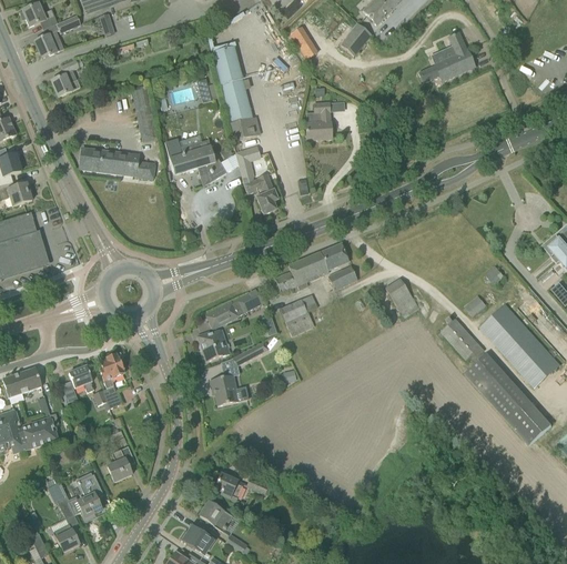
[(371,0),(362,9),(370,16),(377,23),(400,0),(371,0)]
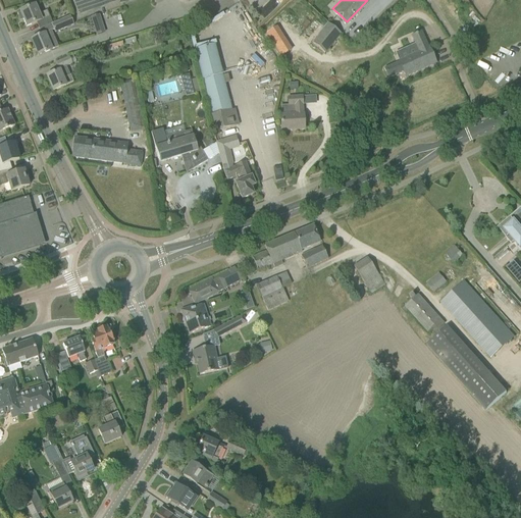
[(42,24),(52,20),(53,20),(47,6),(38,10),(35,2),(18,9),(20,15),(23,13),(28,23),(39,18),(42,24)]
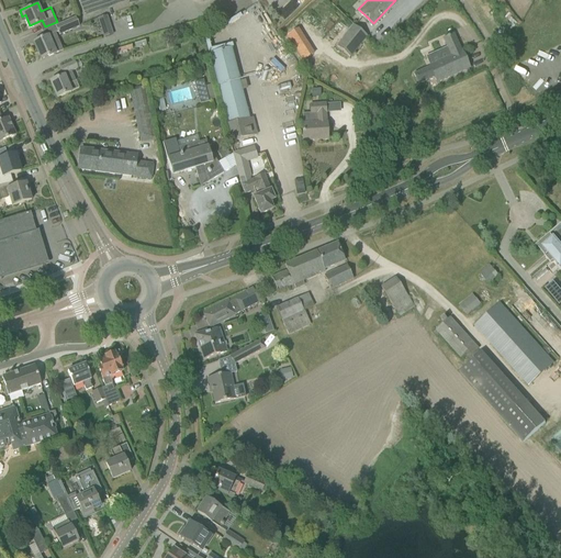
[(76,13),(57,22),(56,22),(60,31),(80,22),(76,13)]
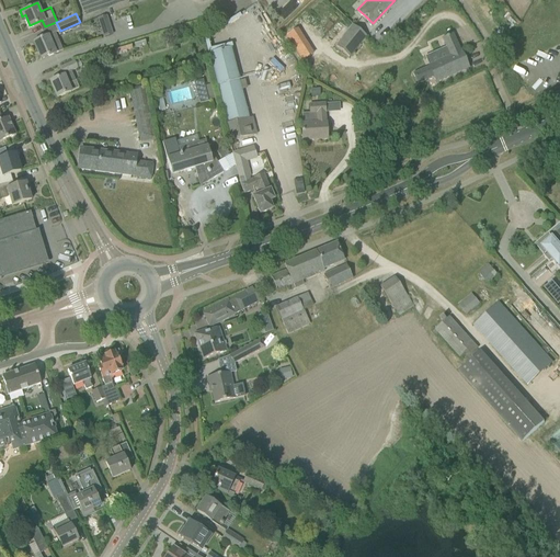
[(435,26),(438,34),(454,26),(450,20),(435,26)]
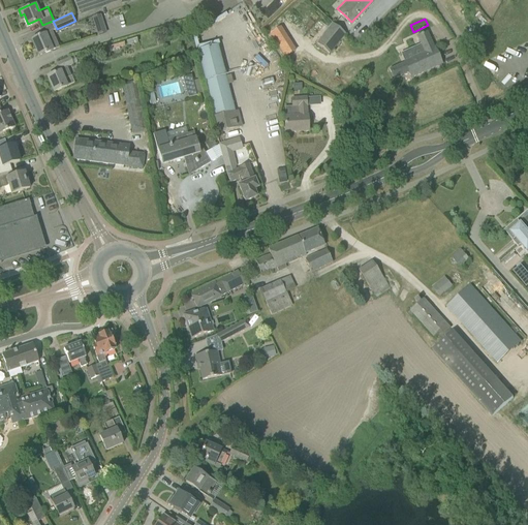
[(317,40),(330,51),(346,30),(334,20),(317,40)]
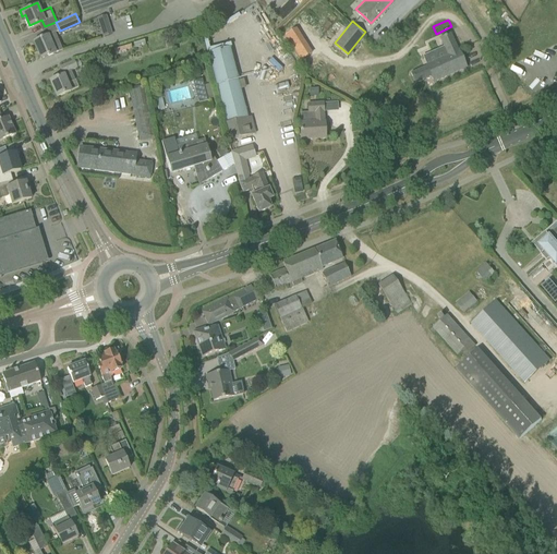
[(297,26),(288,32),(302,56),(312,50),(297,26)]
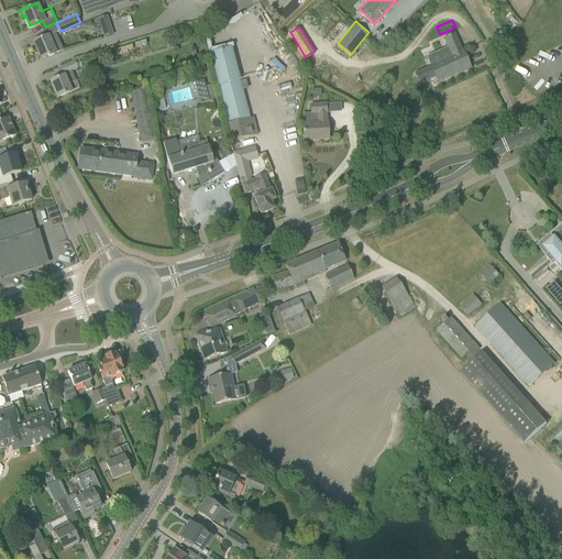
[(57,29),(34,39),(42,56),(65,46),(57,29)]
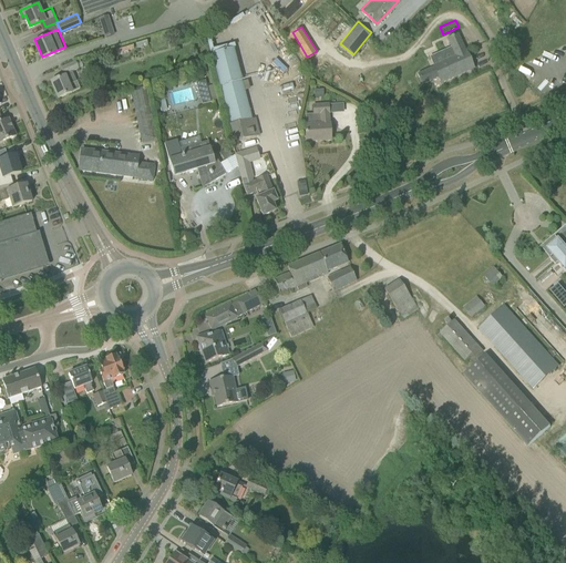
[(434,63),(418,71),(423,81),(439,73),(442,80),(474,64),(472,59),(466,48),(459,31),(449,36),(456,52),(434,62),(434,63)]
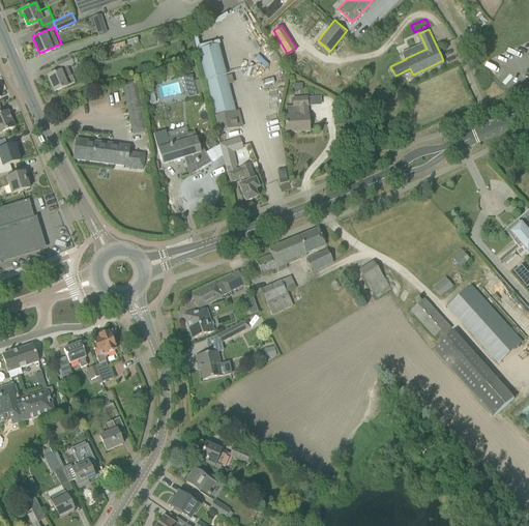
[(126,37),(128,42),(139,39),(137,34),(126,37)]
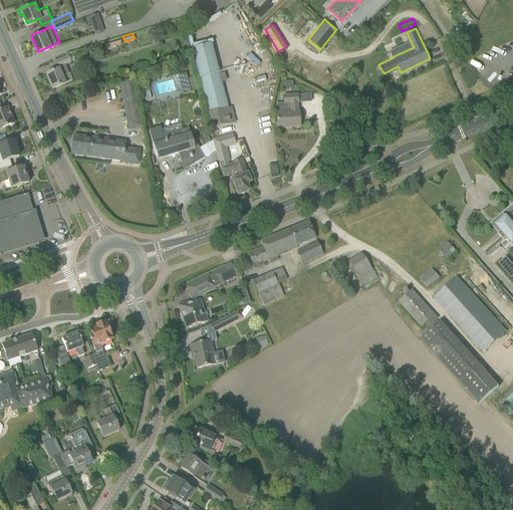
[(105,41),(106,46),(121,42),(120,37),(105,41)]
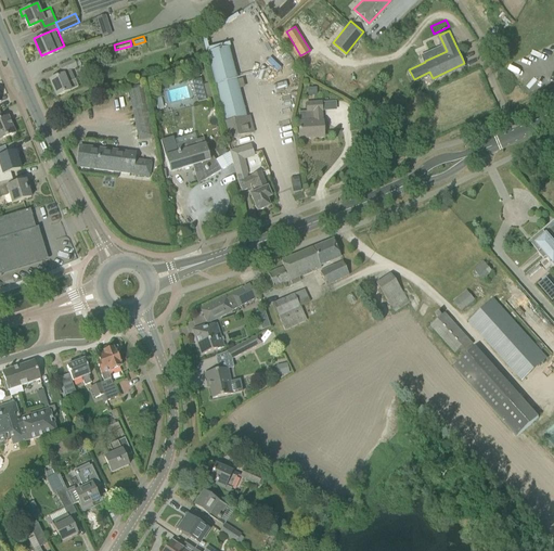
[(208,49),(230,136),(252,130),(229,43),(208,49)]
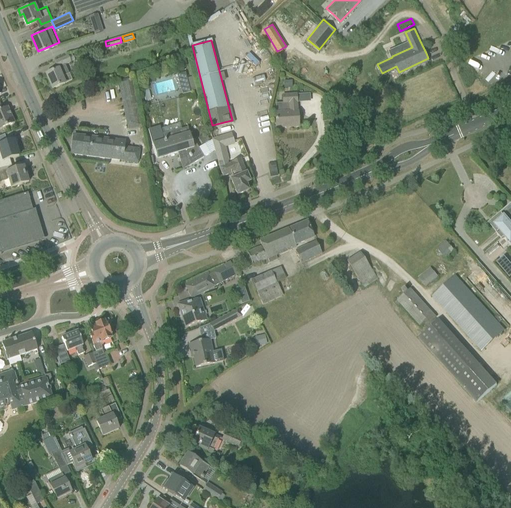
[(65,54),(56,58),(58,64),(66,61),(71,59),(68,53),(65,54)]
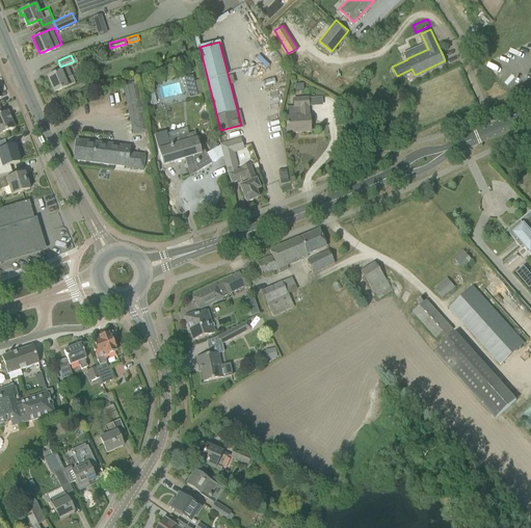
[(61,69),(49,74),(55,89),(64,85),(75,80),(73,74),(69,63),(60,67),(61,69)]
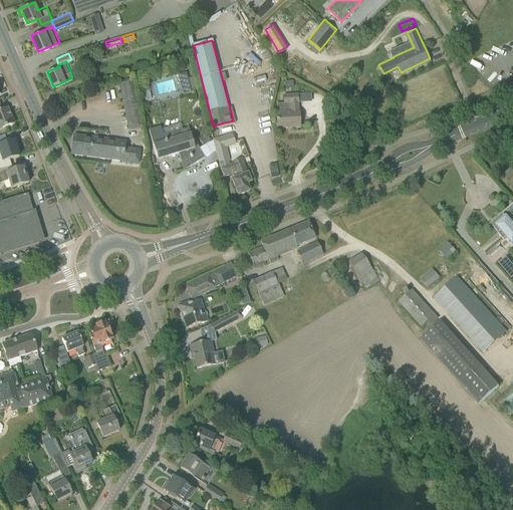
[(192,89),(187,69),(179,72),(184,91),(192,89)]
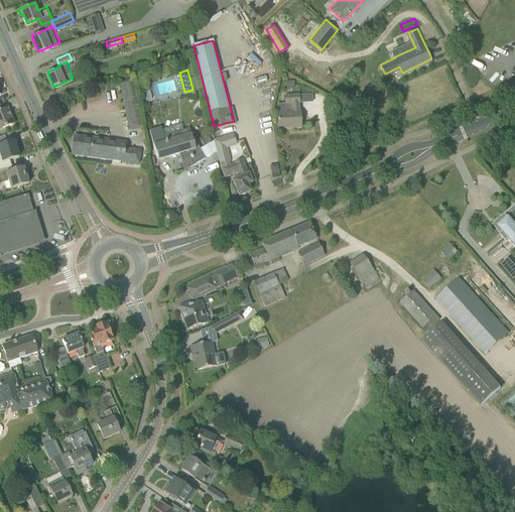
[(121,80),(129,126),(141,123),(133,78),(121,80)]
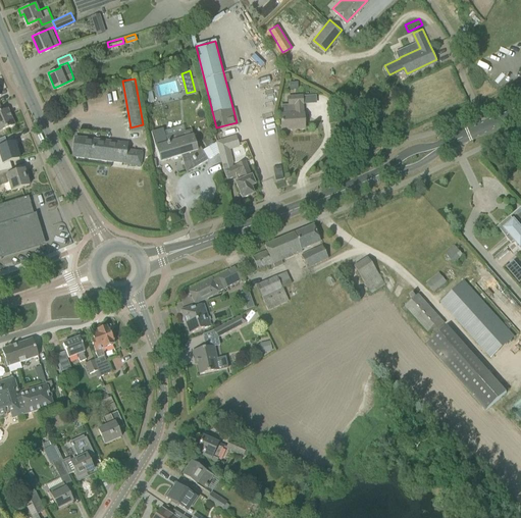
[(281,112),(281,117),(282,127),(305,125),(304,110),(304,111),(303,102),(304,102),(303,94),(289,94),(289,103),(296,102),(296,111),(281,112)]
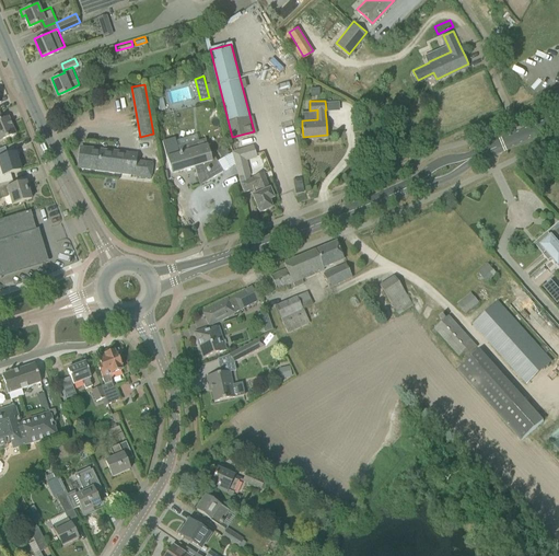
[(0,136),(1,138),(16,131),(9,114),(3,116),(0,109),(0,136)]
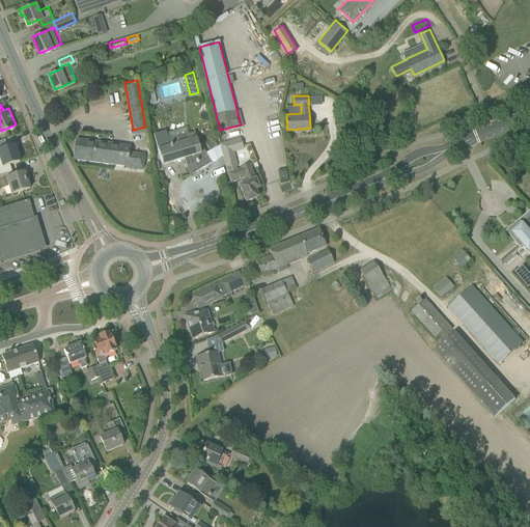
[(206,150),(201,142),(199,142),(197,135),(159,146),(162,158),(163,161),(185,155),(190,172),(202,165),(213,160),(206,150)]
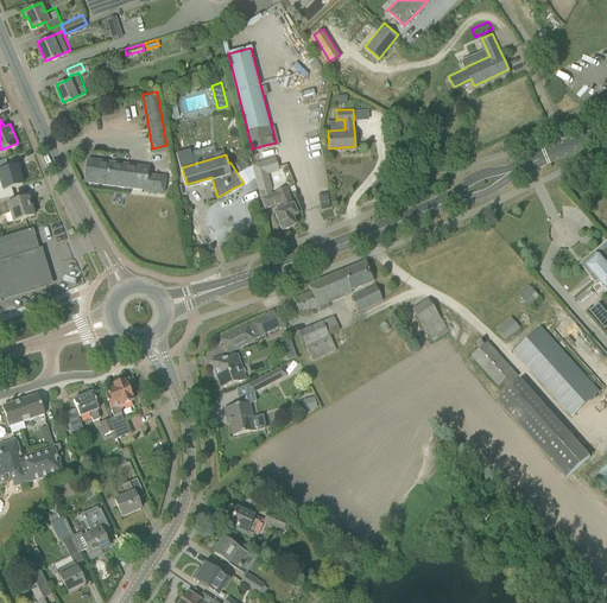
[(245,156),(239,159),(242,166),(248,163),(245,156)]
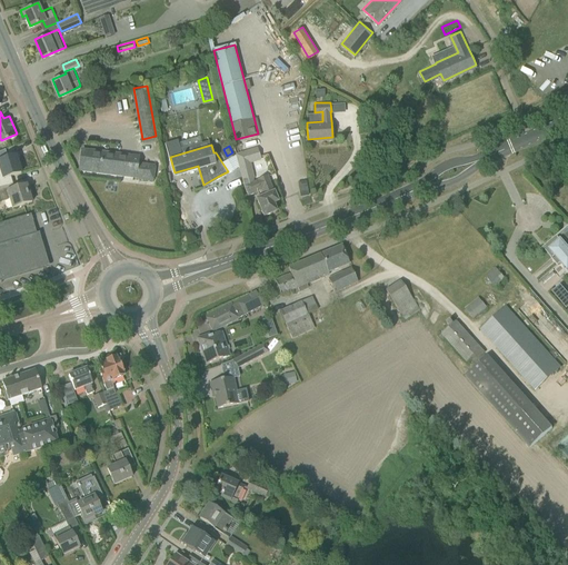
[(258,146),(237,151),(245,184),(249,194),(262,188),(265,194),(258,197),(260,202),(265,212),(277,208),(273,200),(278,198),(269,174),(268,174),(263,175),(255,179),(253,176),(255,175),(250,159),(261,156),(260,154),(258,146)]
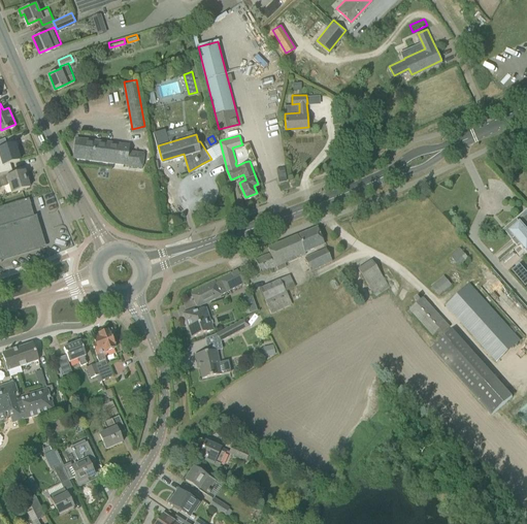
[(145,151),(129,148),(129,142),(87,137),(76,136),(74,155),(127,162),(126,164),(142,167),(145,151)]
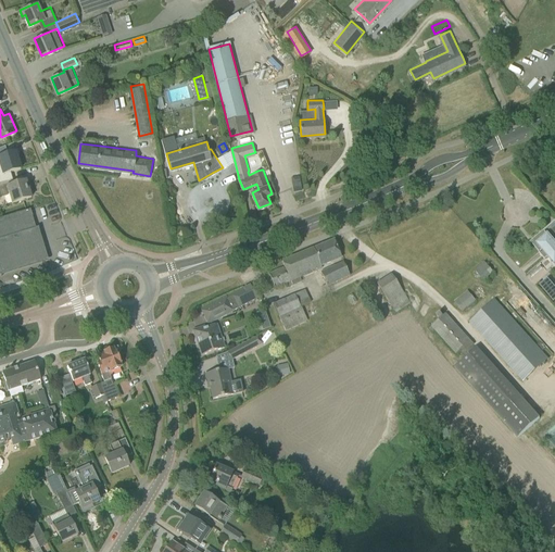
[(0,178),(9,176),(7,171),(22,165),(16,149),(0,153),(0,178)]
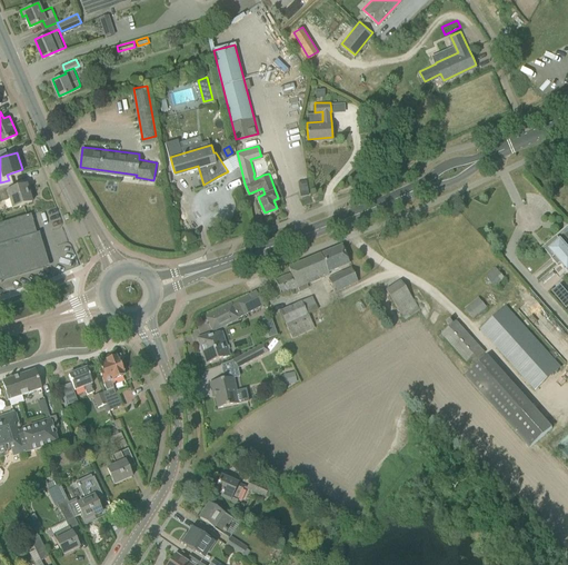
[(9,180),(0,182),(0,199),(1,199),(10,196),(13,205),(22,201),(31,199),(31,198),(26,182),(11,187),(9,180)]
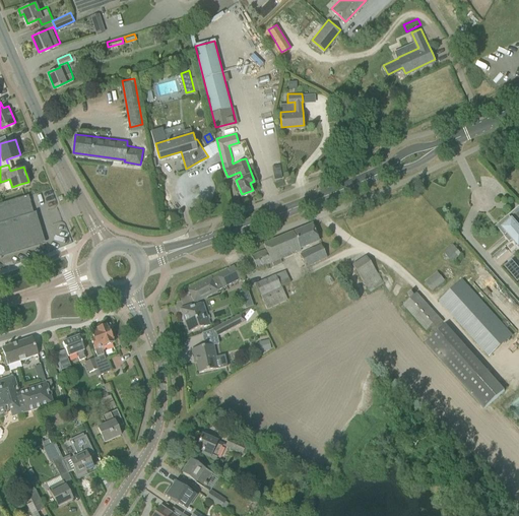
[(43,239),(35,211),(35,210),(29,192),(0,201),(0,252),(1,252),(3,252),(2,251),(43,239)]
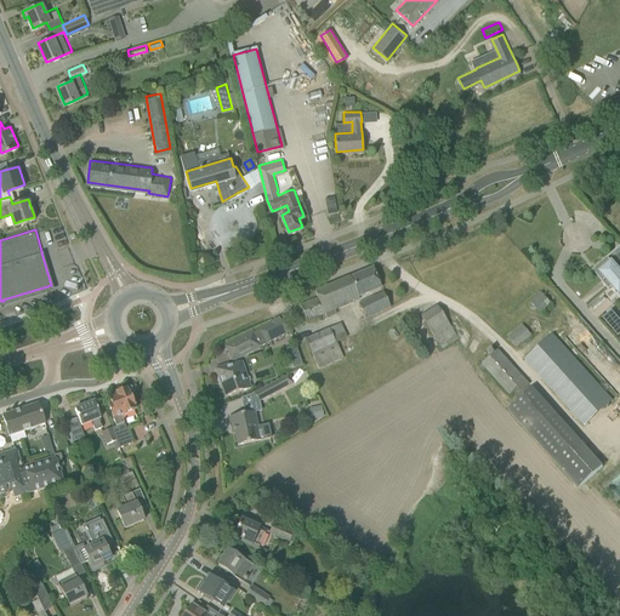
[(619,267),(613,258),(601,268),(607,274),(603,278),(609,286),(613,283),(619,290),(619,267)]
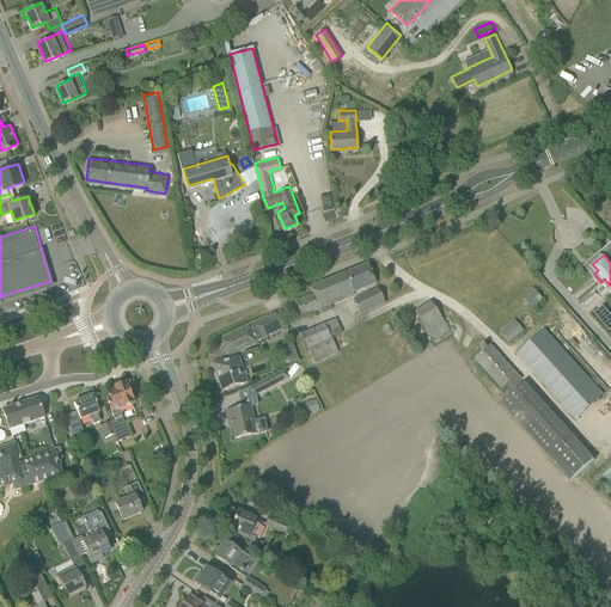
[(297,298),(303,312),(304,314),(315,310),(316,314),(324,311),(322,306),(354,293),(355,289),(377,280),(373,270),(368,259),(311,283),(313,290),(297,298)]
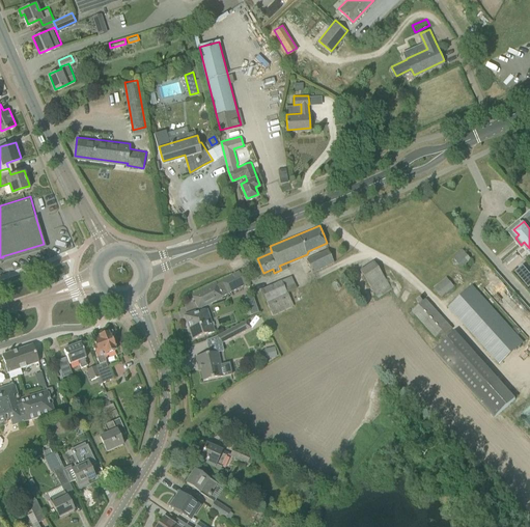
[(464,246),(454,254),(462,262),(471,255),(464,246)]
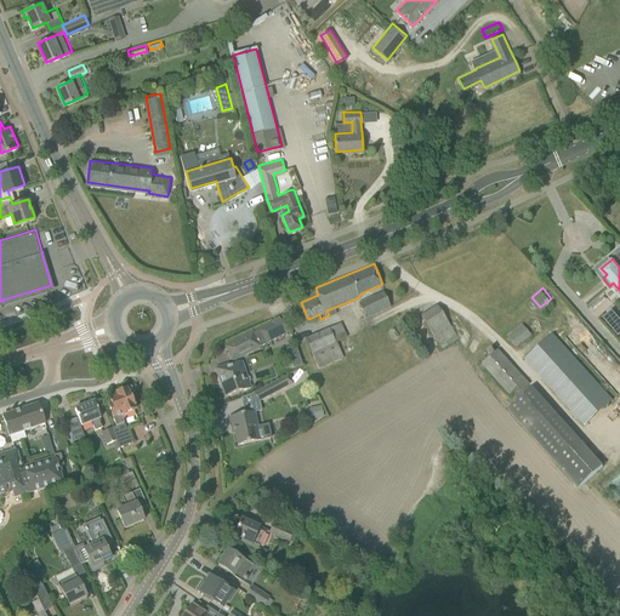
[(392,304),(386,289),(360,300),(368,315),(392,304)]
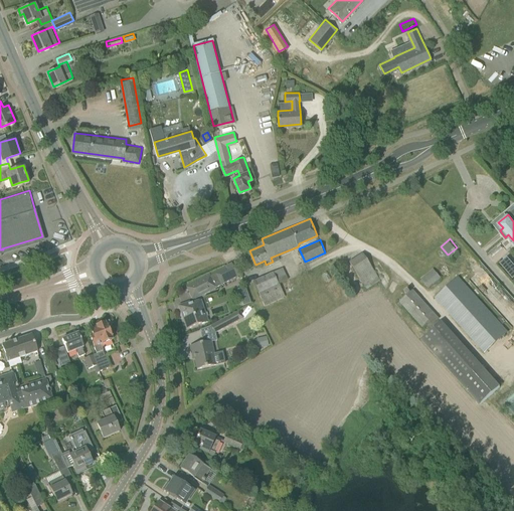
[(350,259),(355,268),(366,283),(379,275),(363,250),(350,259)]
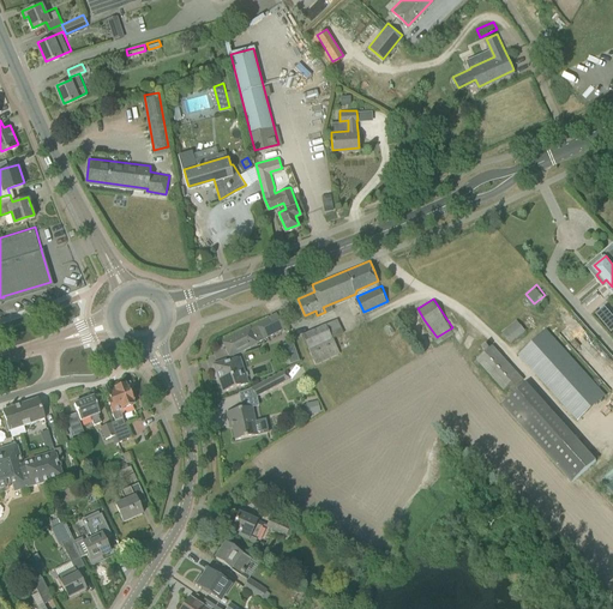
[(598,309),(612,326),(612,308),(607,302),(598,309)]
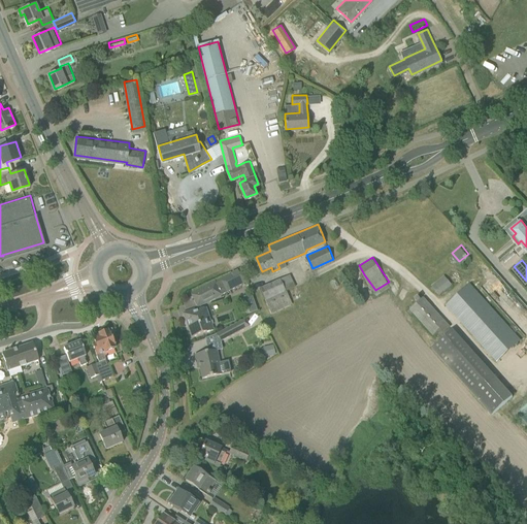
[(237,267),(216,279),(222,291),(248,277),(241,265),(240,265),(237,267)]
